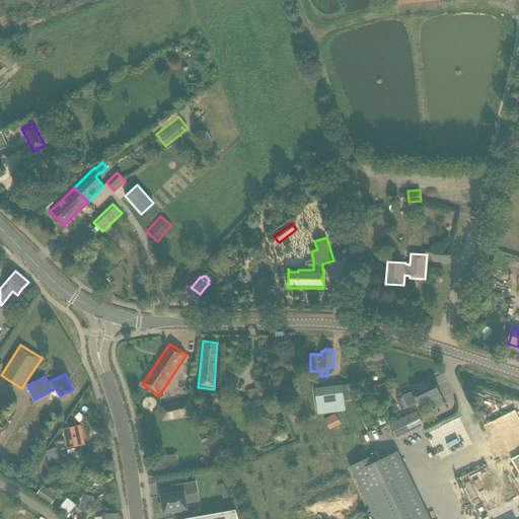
[(266,378),(254,380),(257,396),(269,393),(266,378)]
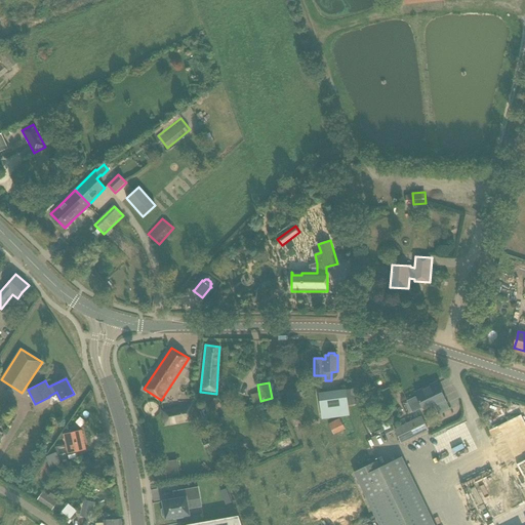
[(417,396),(408,401),(413,410),(422,406),(436,399),(438,404),(436,405),(439,412),(449,407),(446,401),(442,392),(437,382),(416,393),(417,396)]
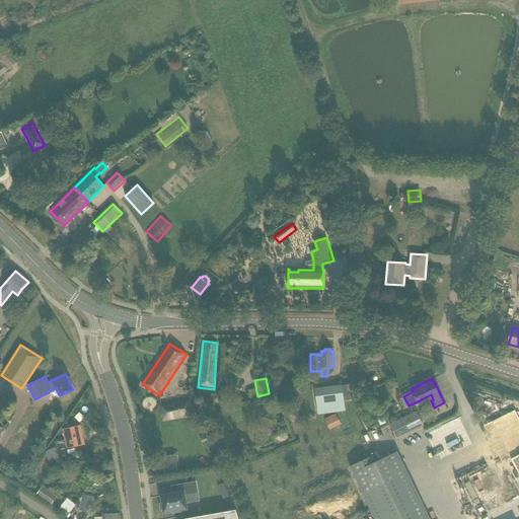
[(284,395),(300,391),(299,383),(283,387),(284,395)]
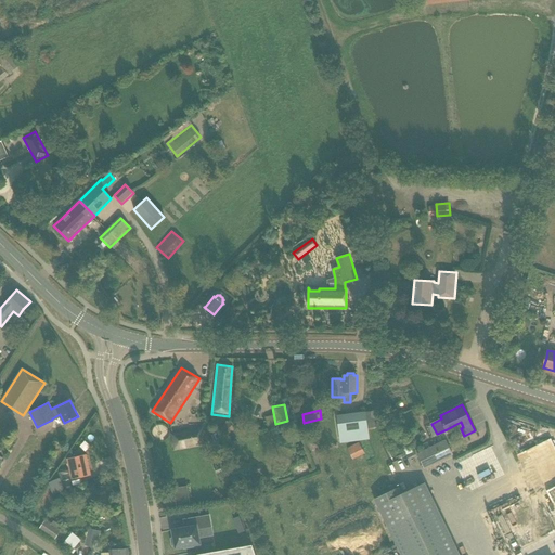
[(374,411),(365,412),(337,415),(340,442),(369,439),(368,428),(376,427),(374,411)]
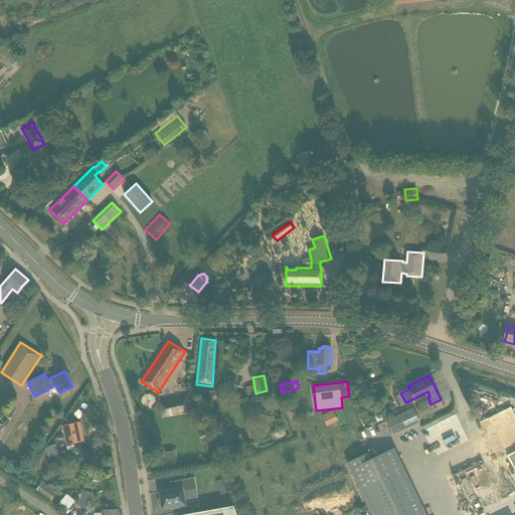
[(212,391),(204,399),(205,399),(210,405),(218,398),(212,391)]
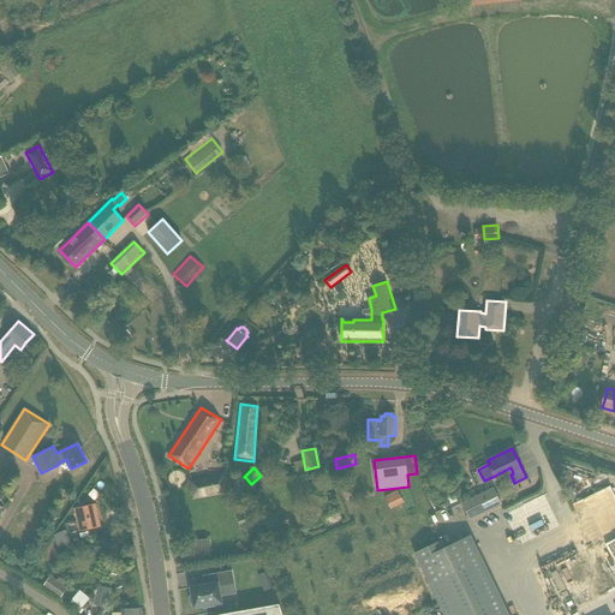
[(226,494),(222,478),(191,483),(193,499),(226,494)]
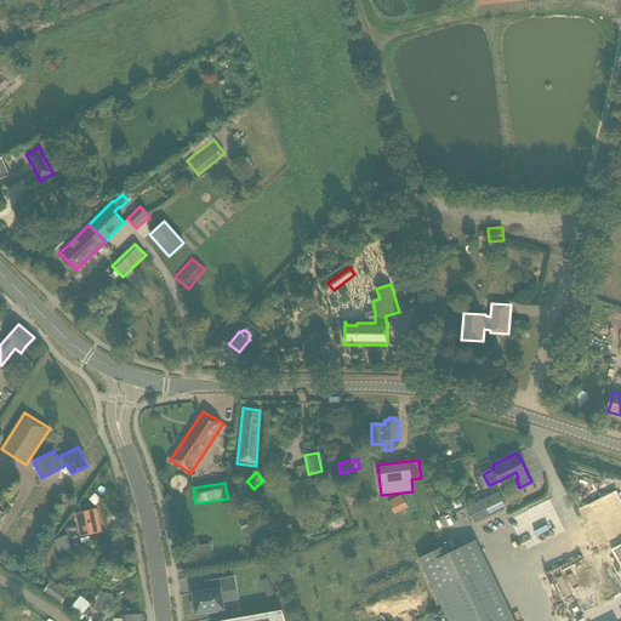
[(523,495),(534,490),(531,484),(520,489),(523,495)]
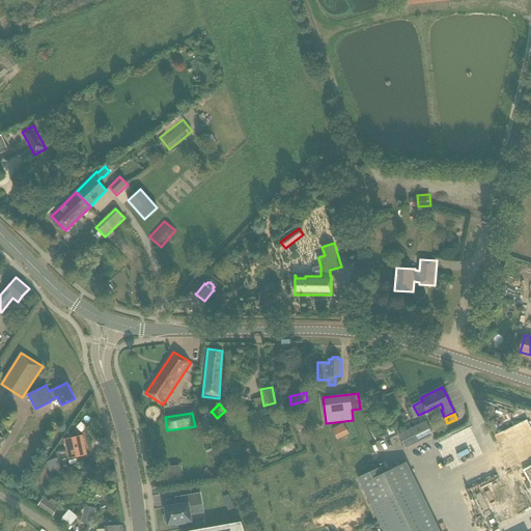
[(434,436),(426,421),(399,435),(406,448),(434,436)]
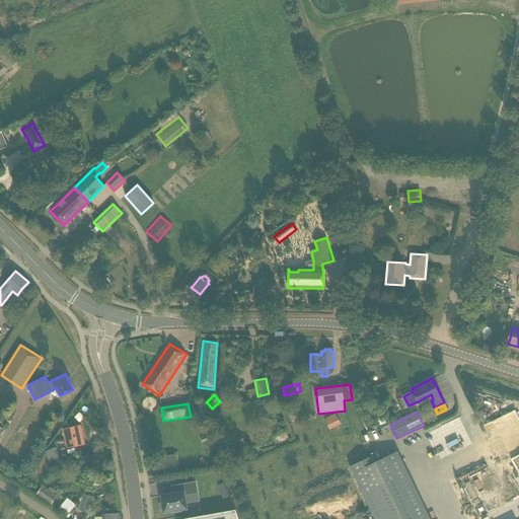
[(341,425),(336,414),(325,419),(330,430),(341,425)]
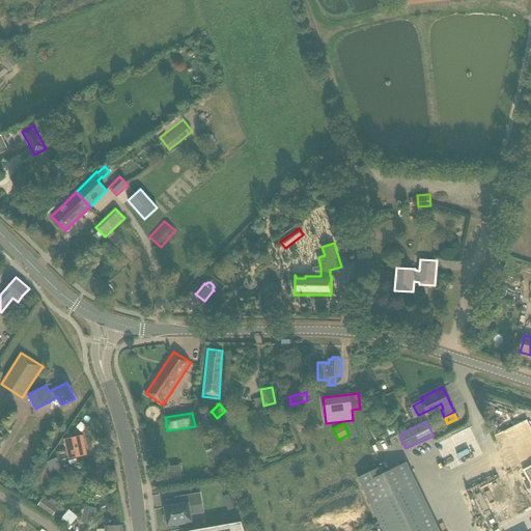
[(530,460),(515,425),(495,434),(513,478),(530,470),(530,460)]
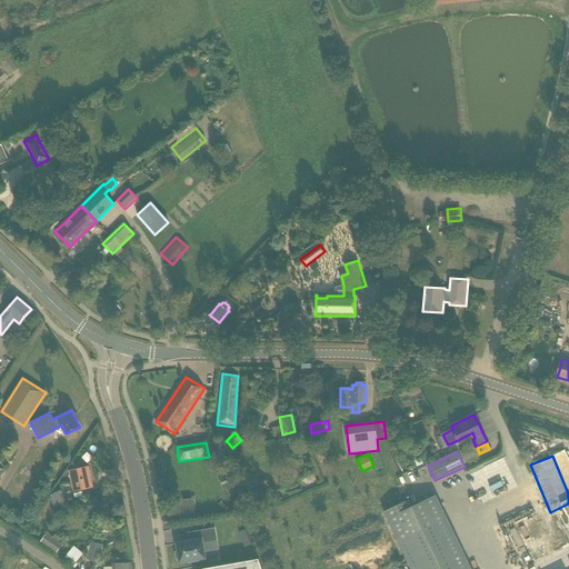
[(88,467),(77,469),(70,471),(72,482),(61,485),(62,493),(92,487),(88,467)]
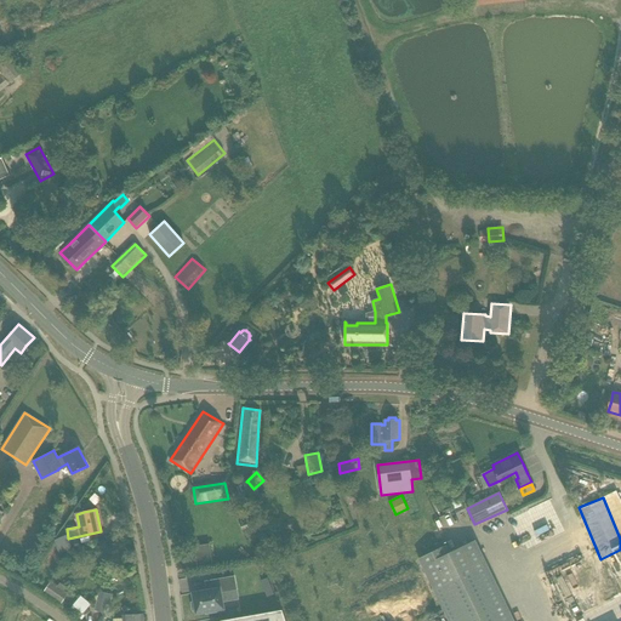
[(67,535),(53,541),(60,554),(72,550),(67,535)]
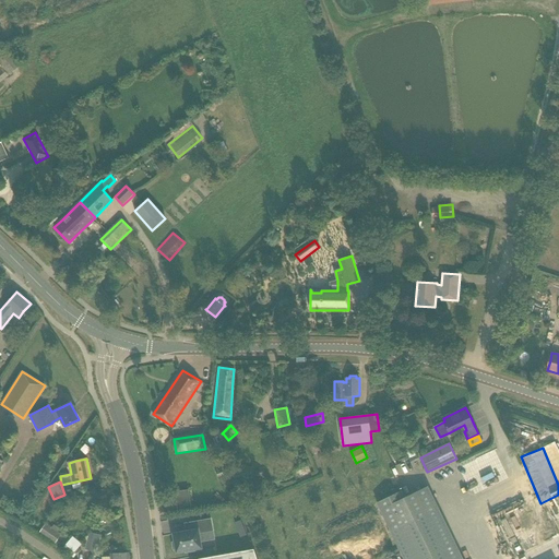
[(462,558),(427,486),(404,497),(402,490),(376,502),(403,558),(462,558)]
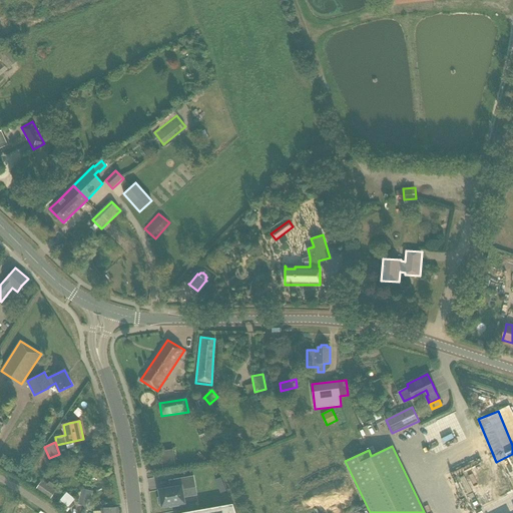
[(194,487),(192,475),(169,479),(170,487),(158,489),(160,497),(157,497),(159,504),(161,503),(161,505),(169,504),(169,506),(184,503),(181,489),(194,487)]
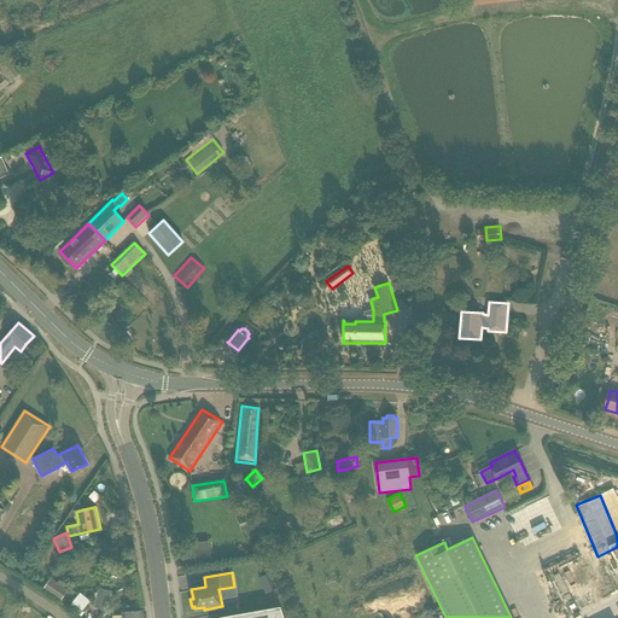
[(267,576),(260,578),(262,586),(269,583),(267,576)]
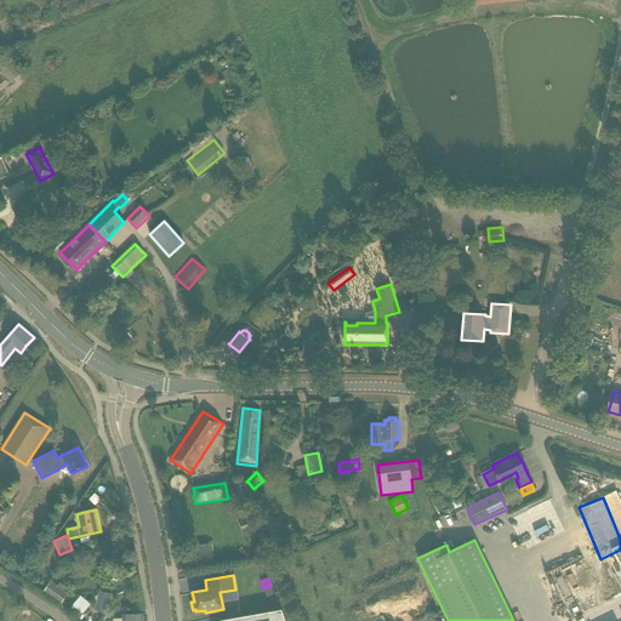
[(68,594),(50,582),(44,591),(62,603),(68,594)]
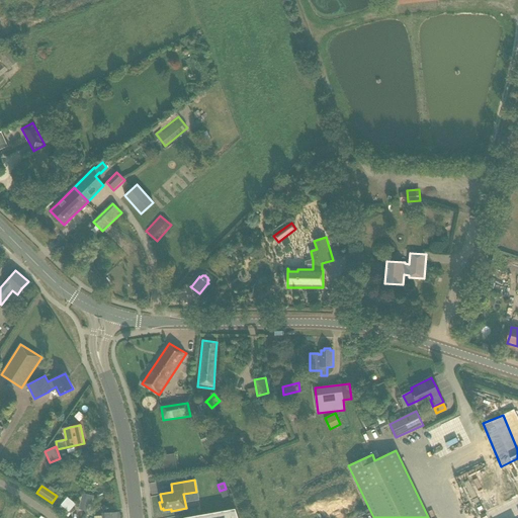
[(83,493),(79,509),(87,511),(89,504),(92,505),(94,496),(83,493)]
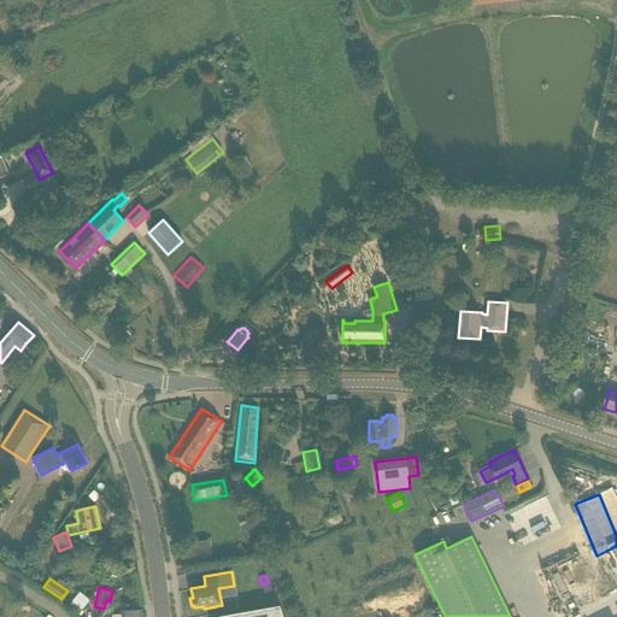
[(69,606),(81,616),(88,606),(76,597),(69,606)]
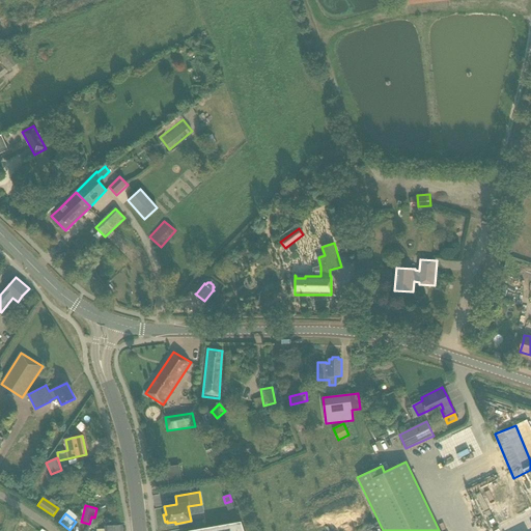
[(187,530),(243,530),(241,522),(187,530)]
